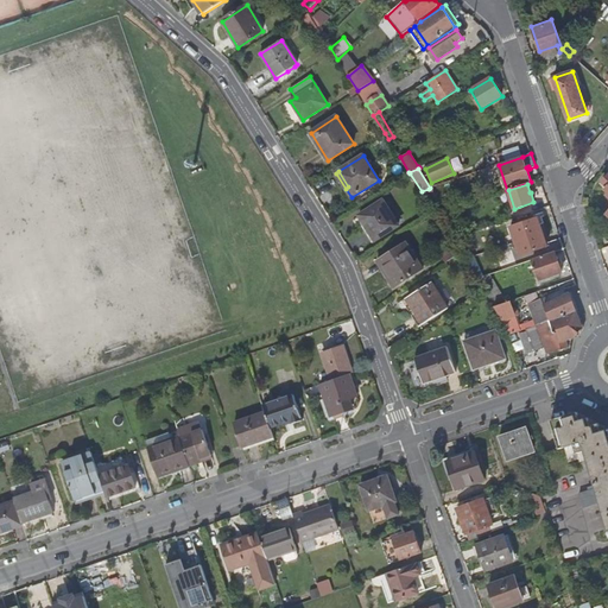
[(429,189),(422,191),(436,214),(442,211),(429,189)]
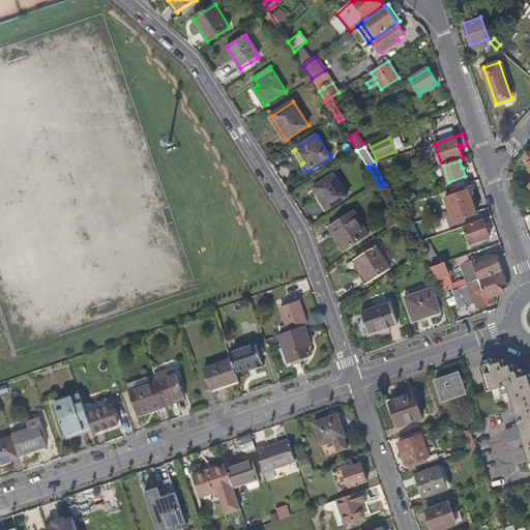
[(334,175),(314,188),(327,210),(348,197),(334,175)]
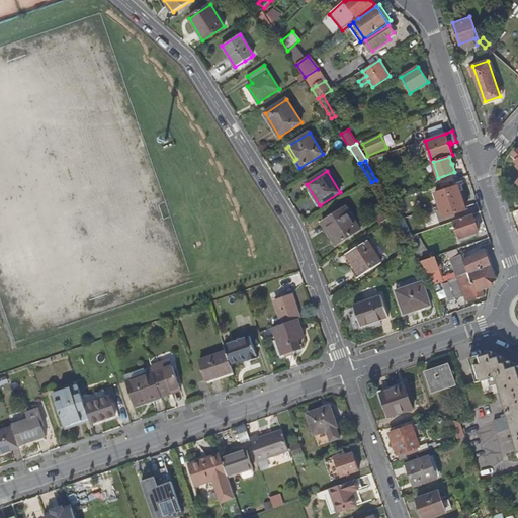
[(466,210),(458,186),(435,194),(443,218),(454,214),(466,210)]
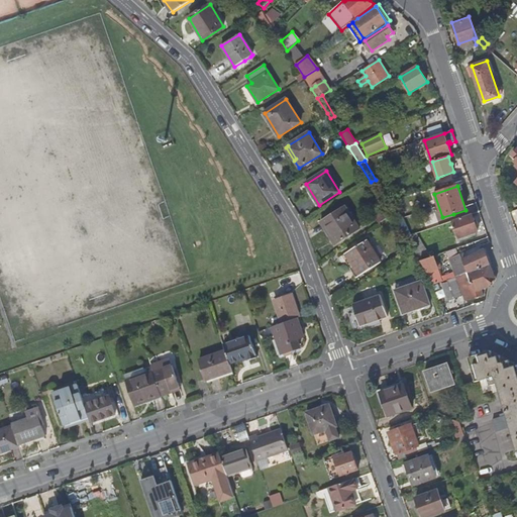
[(392,200),(387,194),(380,197),(385,204),(392,200)]
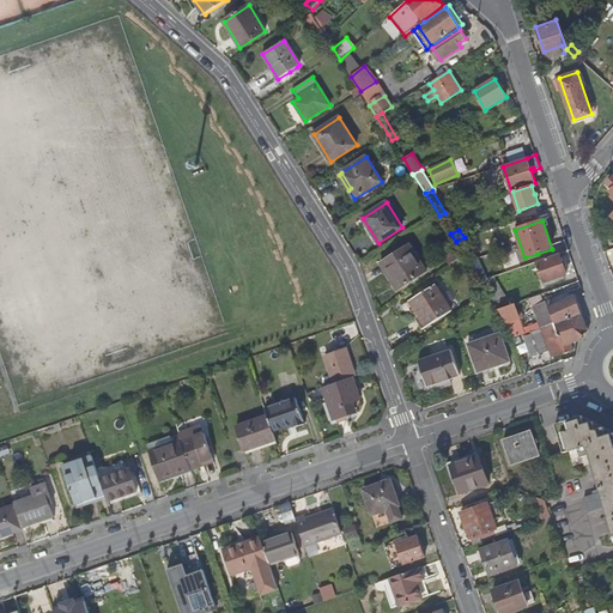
[(410,244),(380,263),(398,290),(426,271),(410,244)]
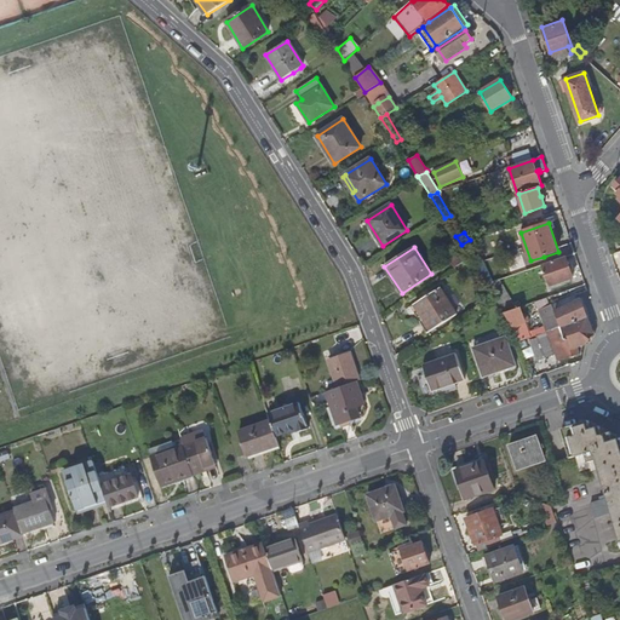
[(465,251),(449,260),(454,269),(470,258),(465,251)]
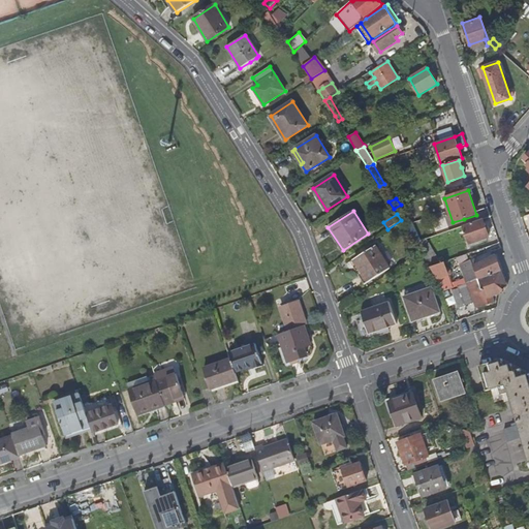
[(464,219),(465,225),(477,221),(476,215),(464,219)]
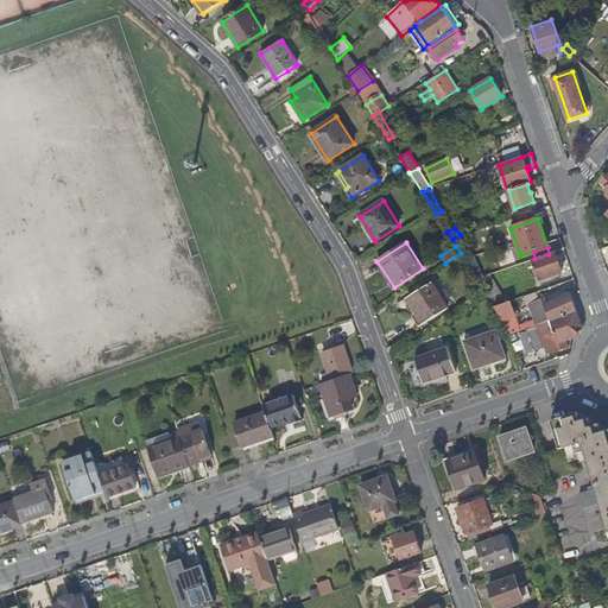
[(562,273),(555,252),(533,260),(540,280),(562,273)]
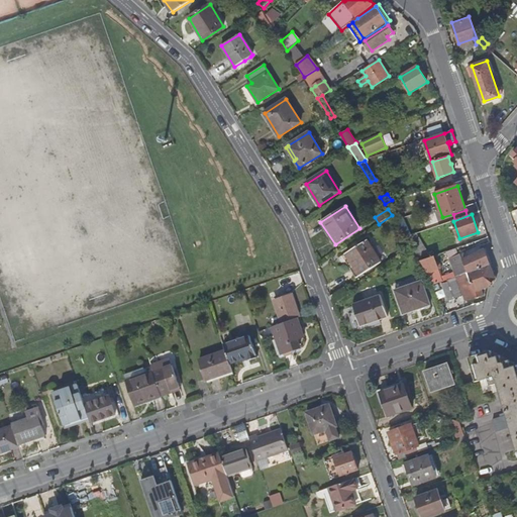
[(430,257),(416,233),(406,237),(413,249),(421,262),(430,257)]
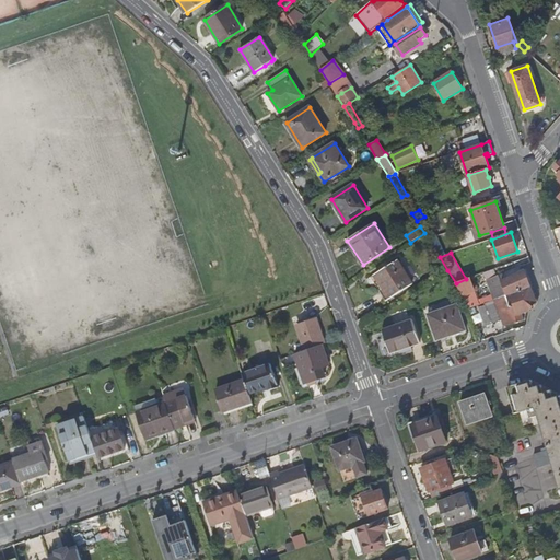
[(412,284),(397,260),(375,275),(391,299),(412,284)]
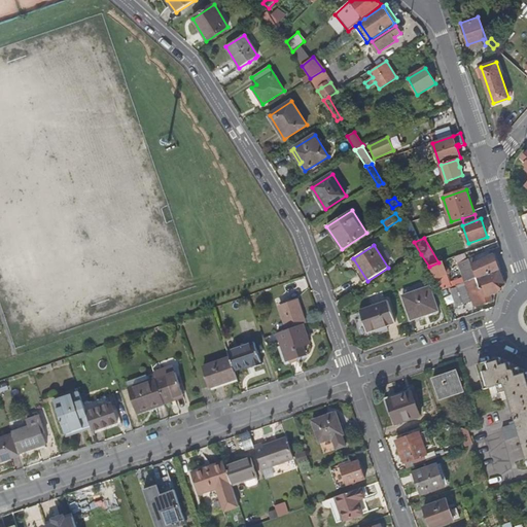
[(499,271),(493,254),(471,266),(469,259),(458,264),(460,271),(464,269),(465,271),(473,269),(478,278),(499,271)]
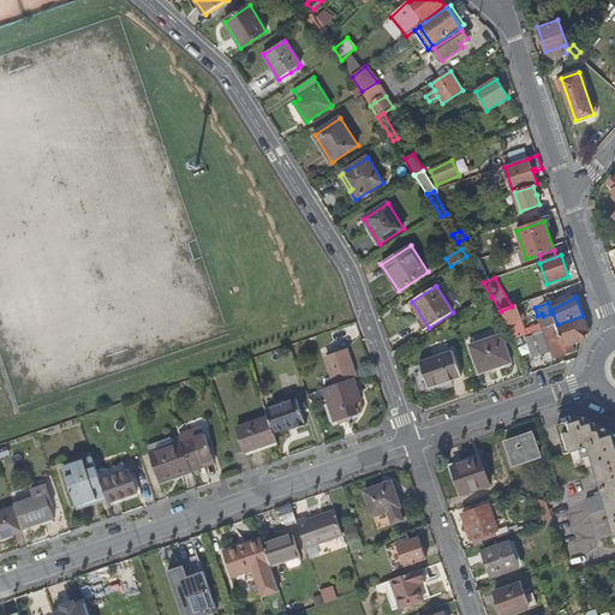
[(523,314),(519,314),(517,305),(512,306),(501,311),(509,323),(507,324),(514,340),(527,334),(527,335),(532,333),(543,329),(557,324),(553,314),(543,316),(542,314),(537,316),(541,324),(525,330),(523,322),(525,318),(523,314)]
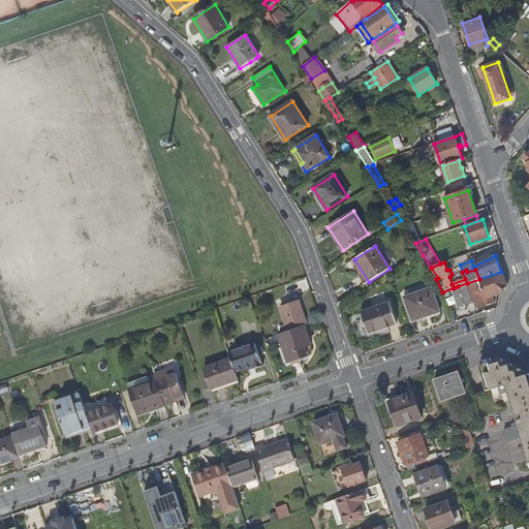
[(452,290),(458,308),(474,303),(475,305),(479,308),(495,303),(493,296),(500,293),(500,292),(506,286),(501,272),(479,279),(467,283),(458,286),(459,288),(452,290)]
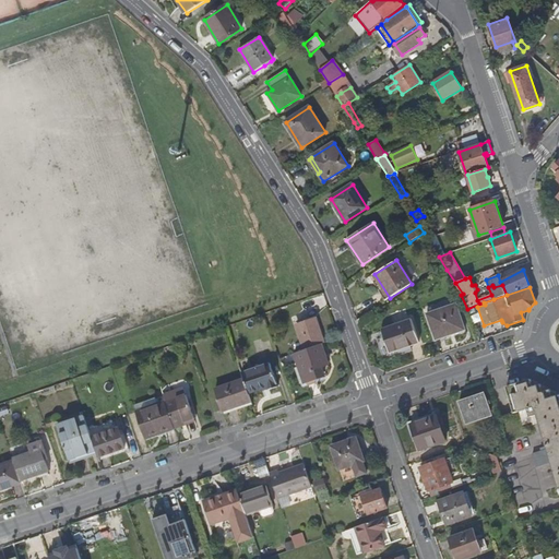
[(456,304),(427,314),(436,341),(465,330),(456,304)]
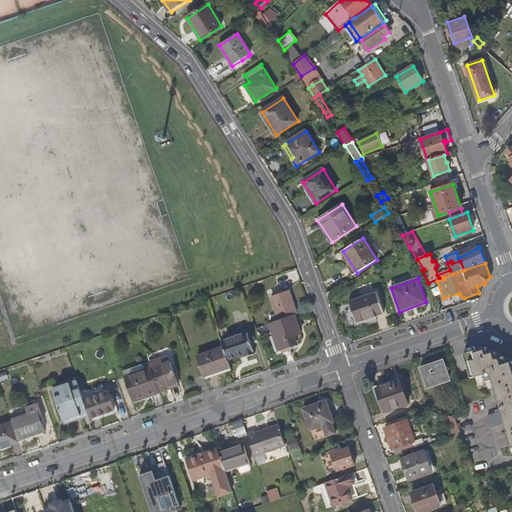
[(360,295),(375,291),(372,283),(358,287),(360,295)]
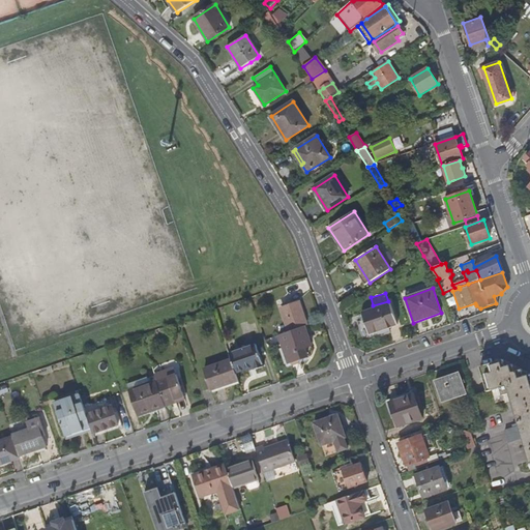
[(339,305),(343,312),(358,302),(353,295),(339,305)]
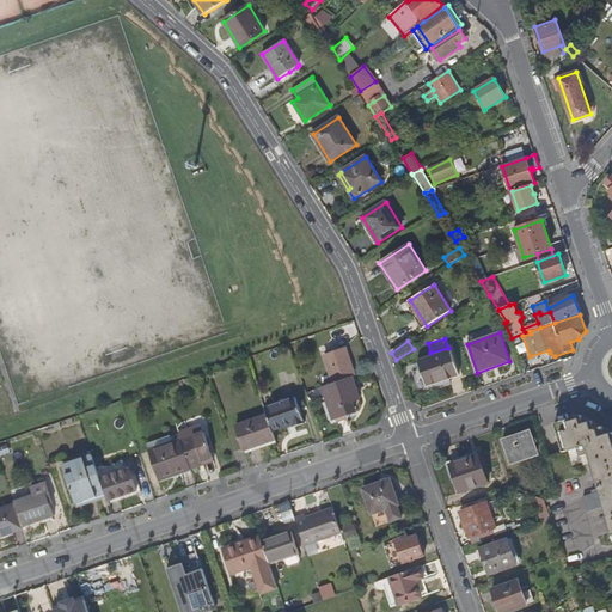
[(346,349),(325,355),(335,383),(352,377),(355,375),(346,349)]
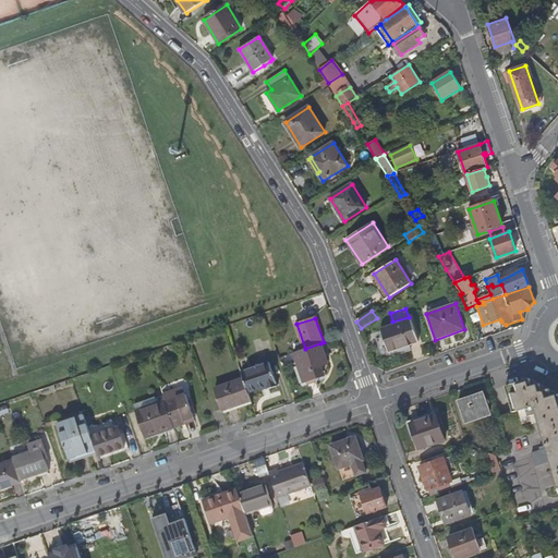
[(411,319),(381,329),(389,352),(419,342),(411,319)]
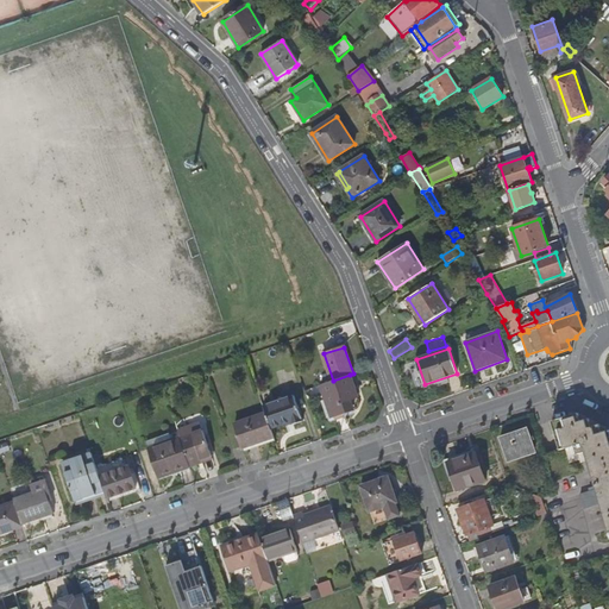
[(333,381),(321,384),(326,400),(332,416),(353,409),(350,400),(358,396),(350,375),(333,381)]
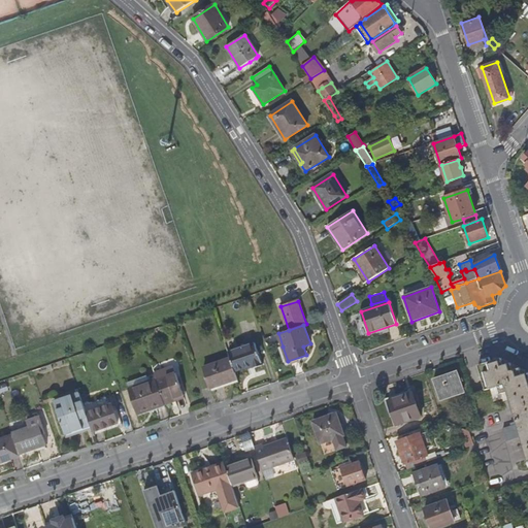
[(256,342),(229,352),(231,359),(235,372),(253,366),(254,368),(263,365),(256,342)]
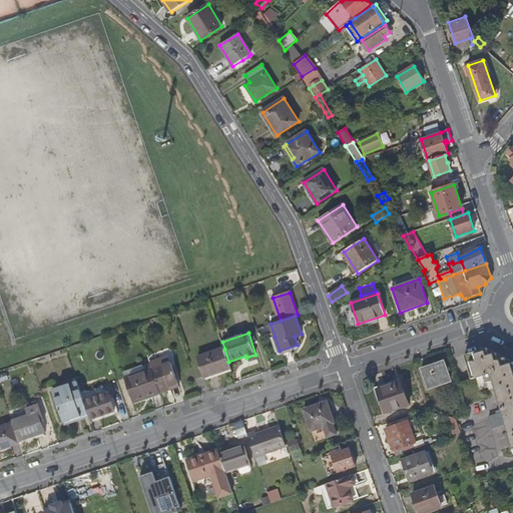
[(280,351),(275,337),(272,338),(277,352),(280,351)]
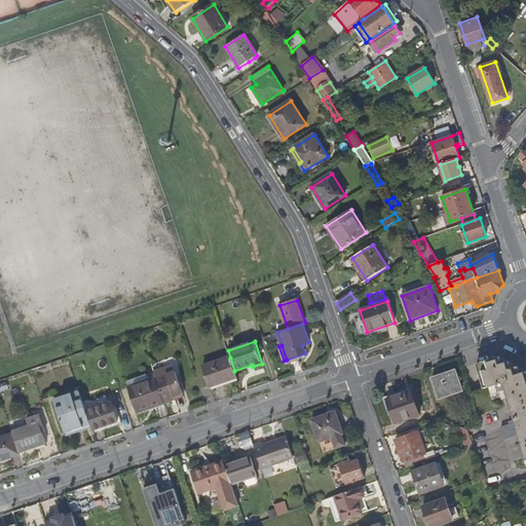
[(525,370),(500,357),(477,364),(484,388),(489,387),(493,400),(508,395),(516,422),(501,426),(505,439),(519,435),(525,456),(525,370)]
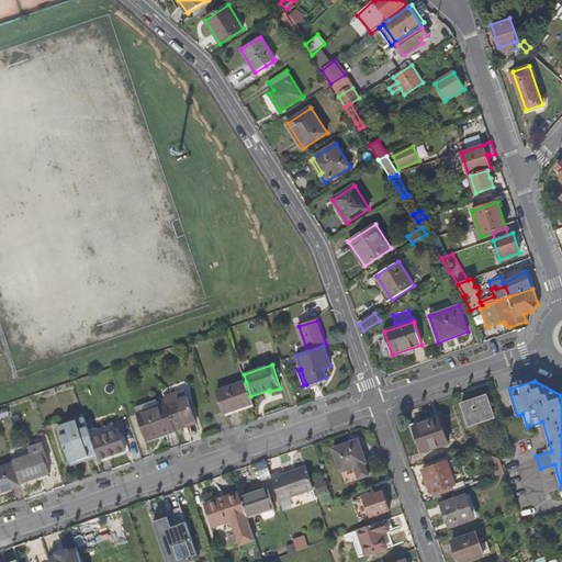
[(246,382),(217,391),(225,414),(254,404),(250,396),(246,382)]
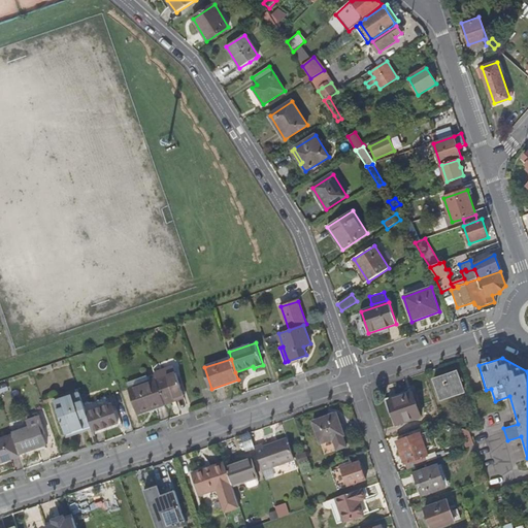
[(174,367),(155,373),(157,380),(165,404),(172,402),(171,399),(184,395),(174,367)]
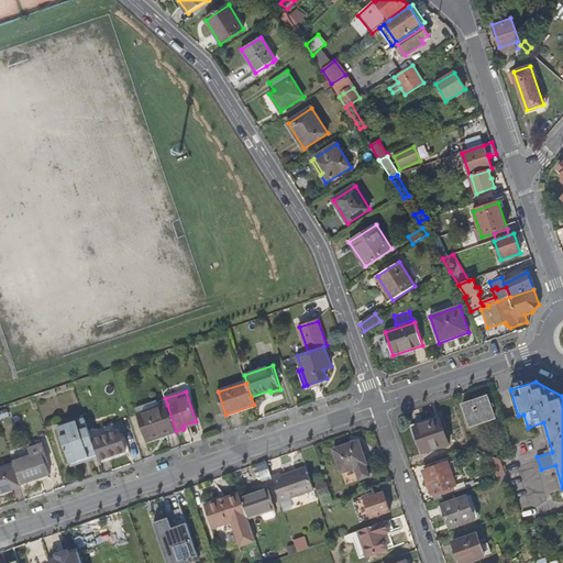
[(495,418),(488,397),(463,406),(470,427),(495,418)]
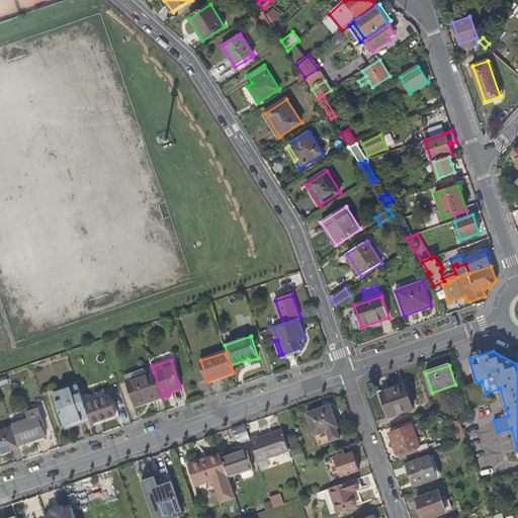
[(125,375),(127,381),(147,374),(145,368),(125,375)]
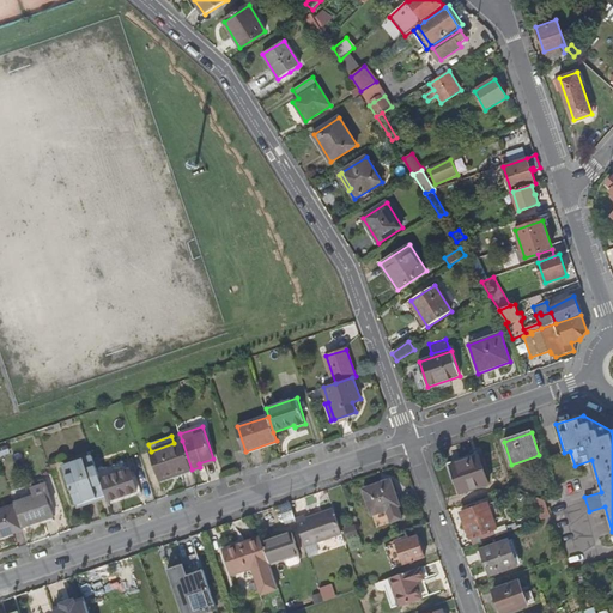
[(174,443),(151,451),(161,480),(192,469),(182,441),(174,443)]
